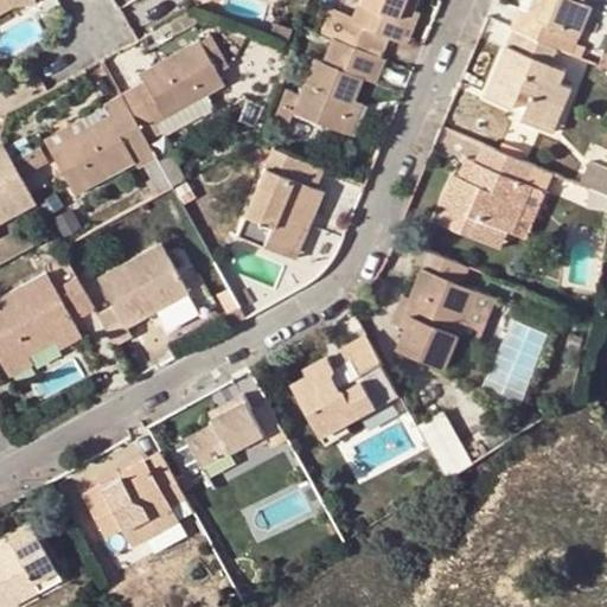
[(7,0),(0,0),(0,13),(12,7),(7,0)]
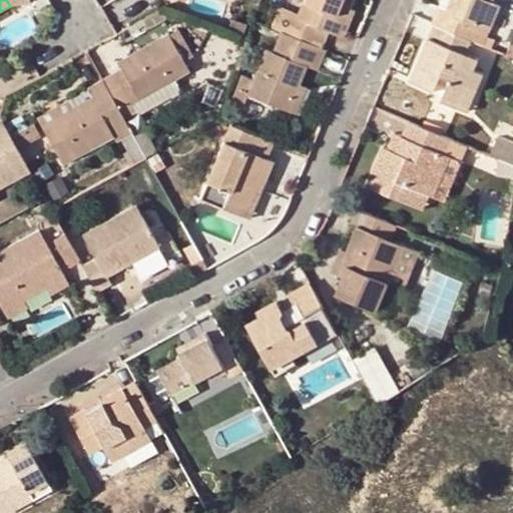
[(327,32),(337,37),(348,9),(351,0),(304,0),(297,18),(280,12),(273,29),(282,33),(320,49),(327,32)]
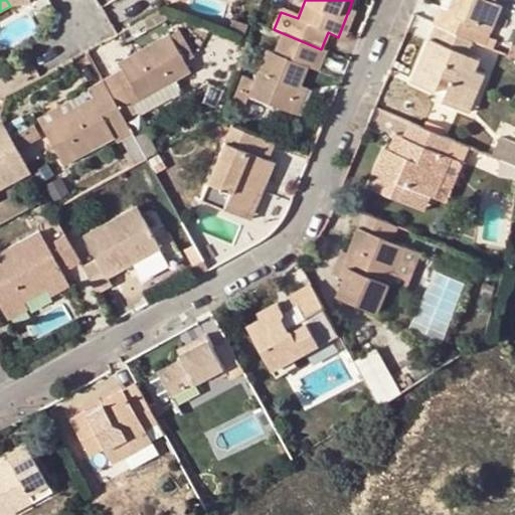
[(473,40),(485,45),(501,5),(494,2),(494,0),(452,0),(447,13),(440,10),(434,24),(436,25),(473,40)]
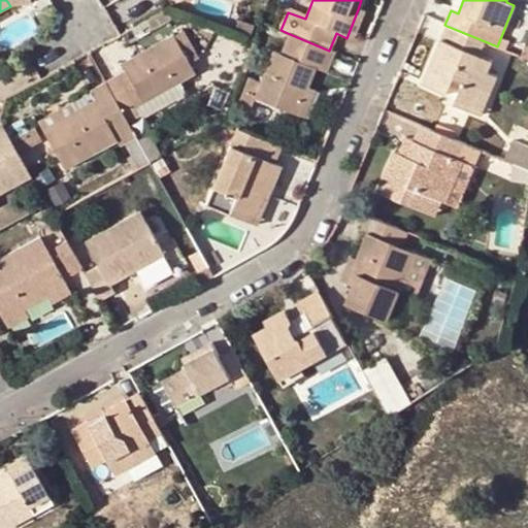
[(365,12),(358,9),(347,38),(354,41),(365,12)]
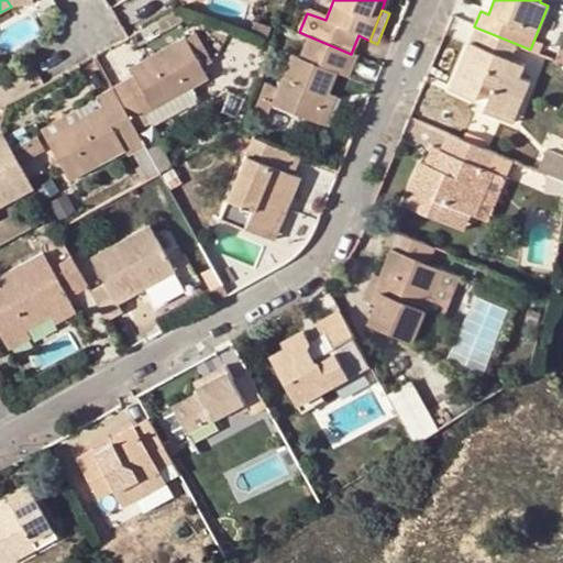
[(510,61),(517,44),(476,28),(451,90),(476,101),(479,94),(490,98),(484,113),(505,121),(514,97),(522,101),(530,83),(520,78),(506,72),(510,61)]
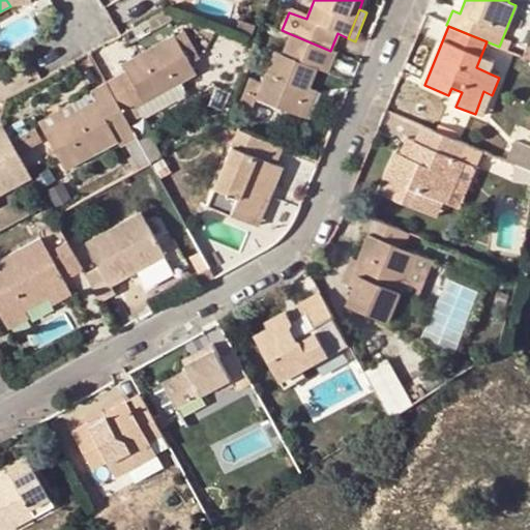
[(336,53),(330,51),(291,34),(282,56),(275,53),(263,82),(256,99),(297,116),(307,89),(316,69),(327,75),(336,53)]
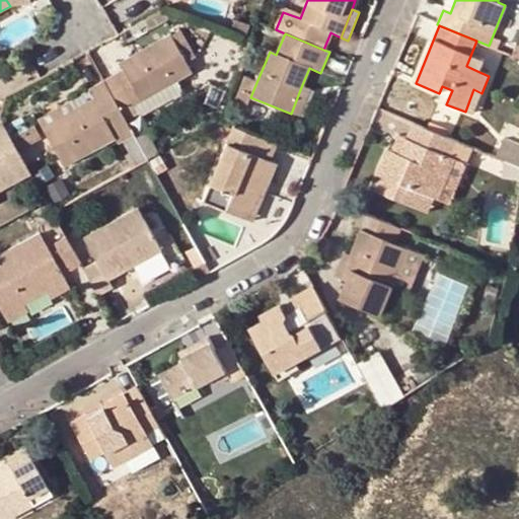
[(124,72),(104,83),(105,84),(126,121),(137,114),(140,118),(182,93),(176,82),(192,74),(170,35),(120,65),(124,72)]
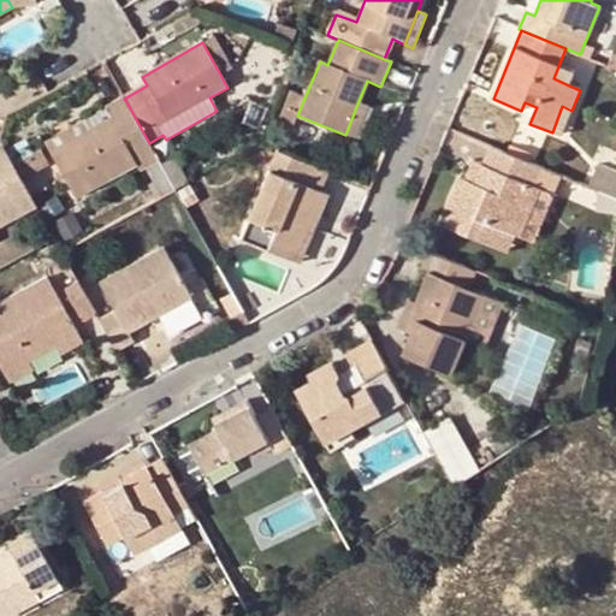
[(574,73),(558,66),(554,78),(569,86),(574,73)]
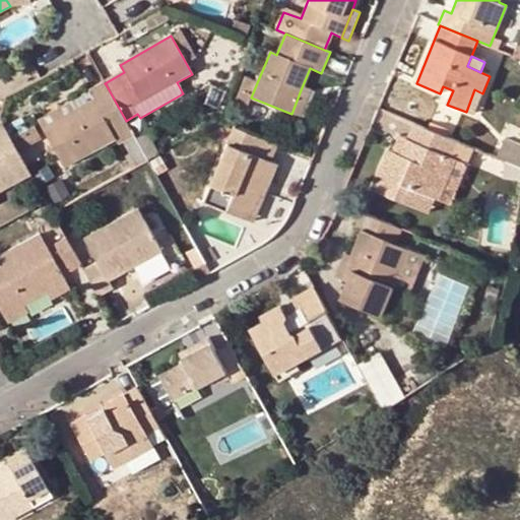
[(251,98),(258,80),(245,75),(233,105),(246,110),(251,98)]
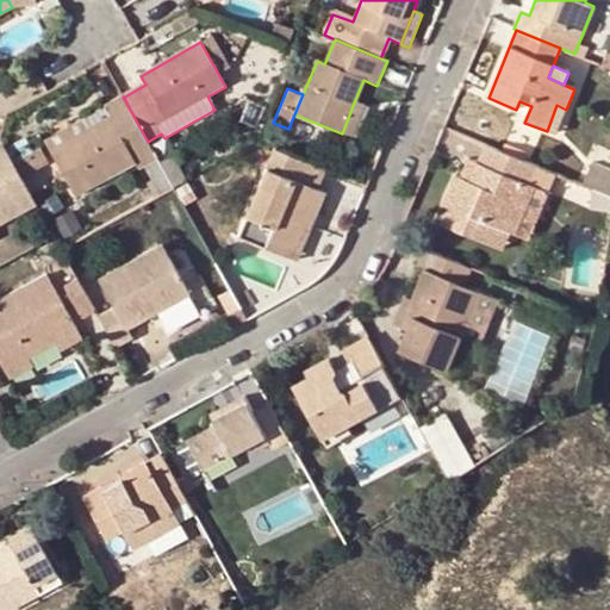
[(157,159),(148,142),(124,99),(45,143),(75,197),(135,163),(138,169),(157,159)]
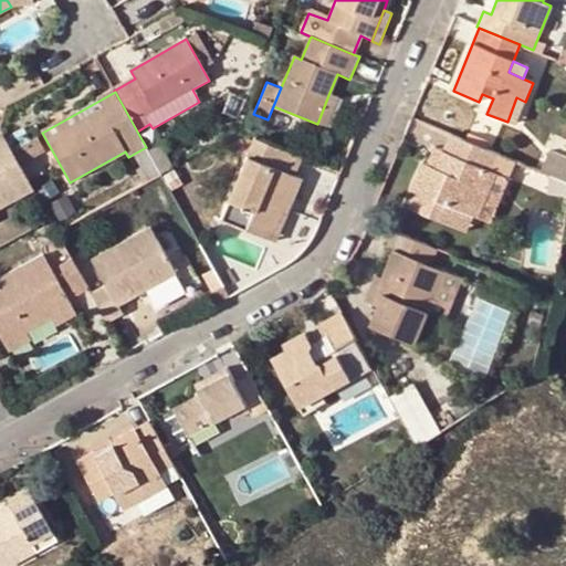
[(342,100),(328,95),(317,124),(329,129),(342,100)]
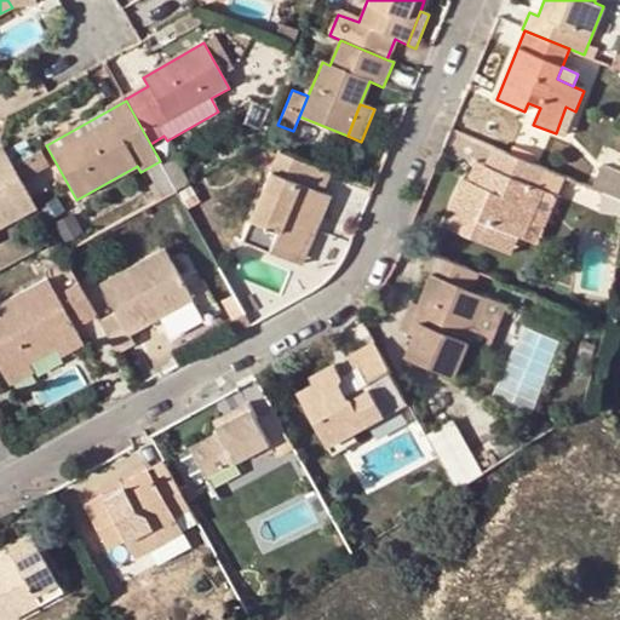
[(564,138),(575,112),(566,107),(556,133),(564,138)]
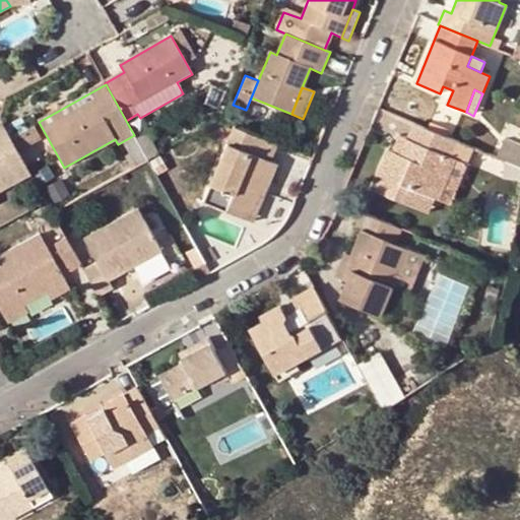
[(204,129),(210,113),(199,108),(193,125),(204,129)]
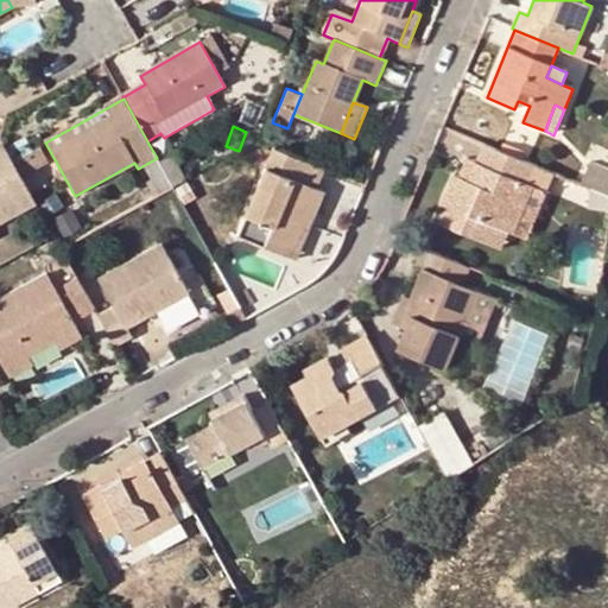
[(499,153),(523,163),(527,151),(504,141),(499,153)]
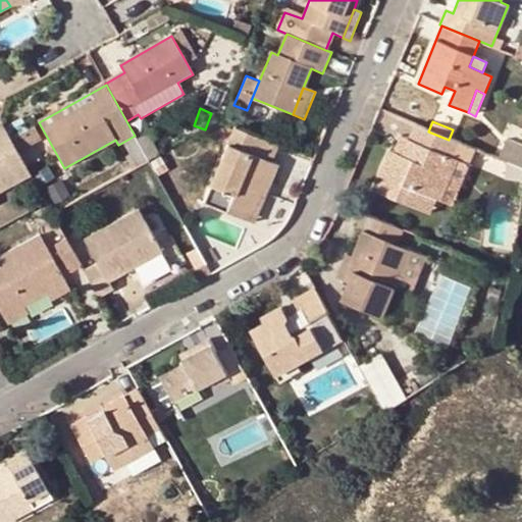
[(23,148),(38,139),(29,124),(14,134),(23,148)]
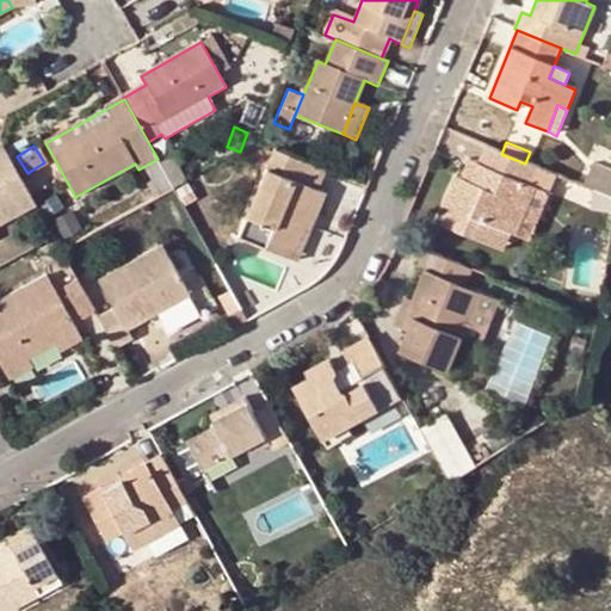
[(0,223),(35,205),(1,147),(0,148),(0,223)]
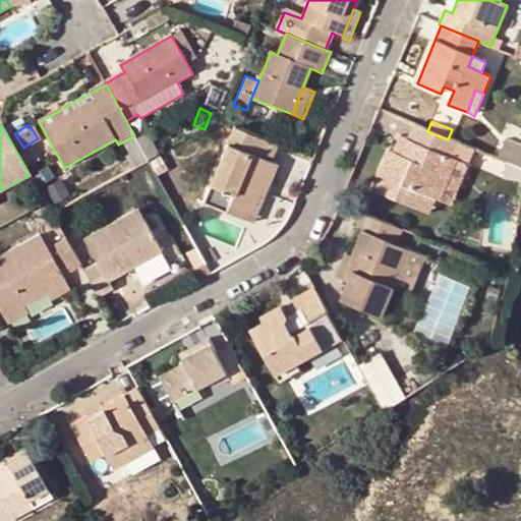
[(427,131),(413,125),(407,140),(414,142),(407,159),(393,153),(390,152),(372,190),(410,207),(415,194),(435,203),(436,199),(439,201),(456,160),(452,158),(458,143),(448,139),(427,131)]
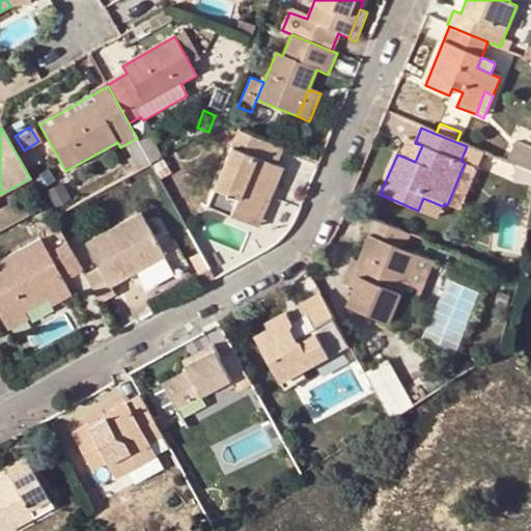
[(282,148),(239,130),(207,206),(230,216),(233,208),(253,216),(266,186),(273,189),(281,168),(274,165),(282,148)]
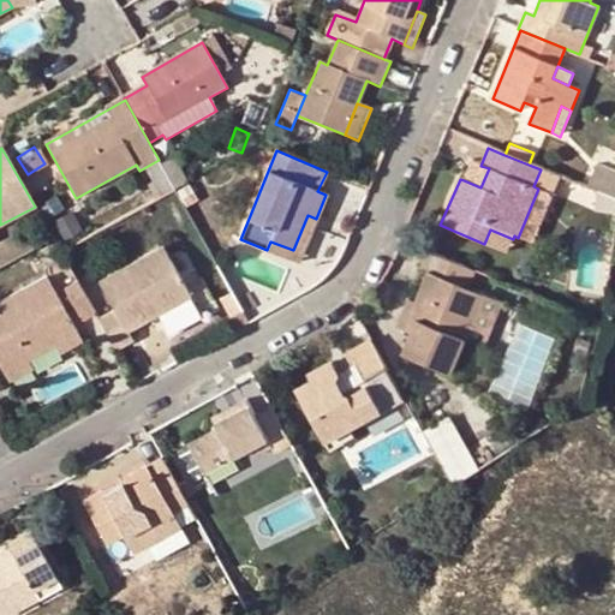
[(489,168),(481,166),(472,162),(464,180),(481,187),(489,168)]
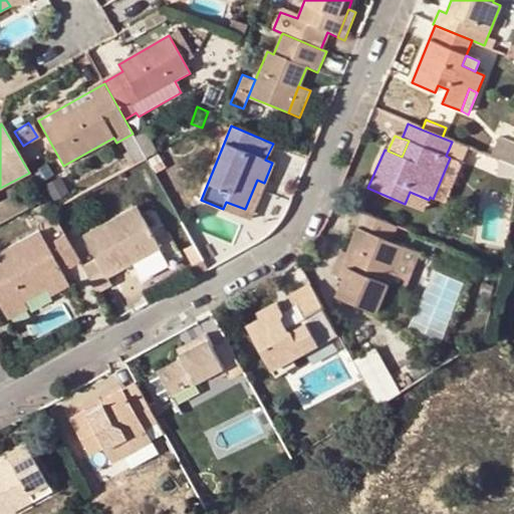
[(513,143),(497,136),(489,157),(497,160),(513,167),(513,143)]
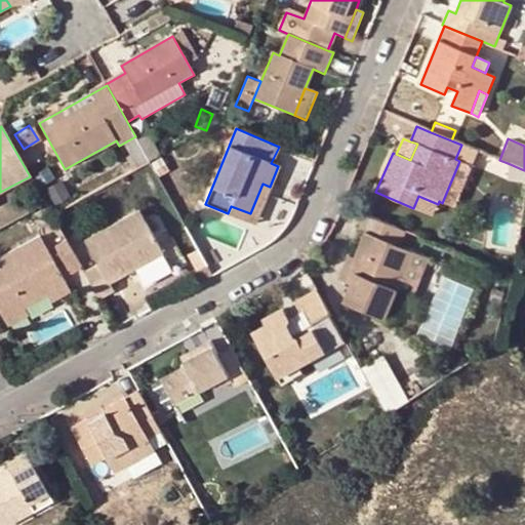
[(459,161),(442,203),(451,206),(461,182),(465,183),(472,166),(459,161)]
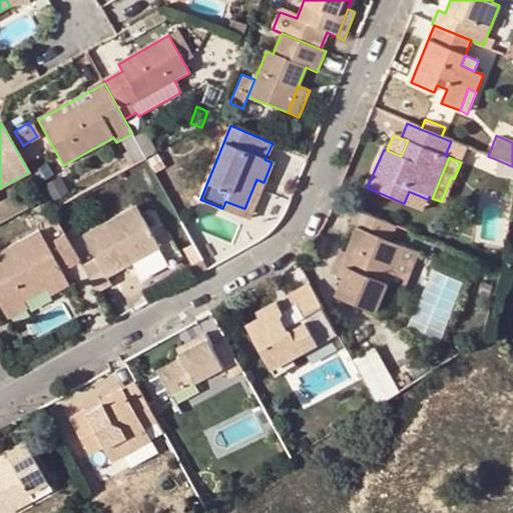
[(512,166),(496,159),(494,176),(512,178),(512,166)]
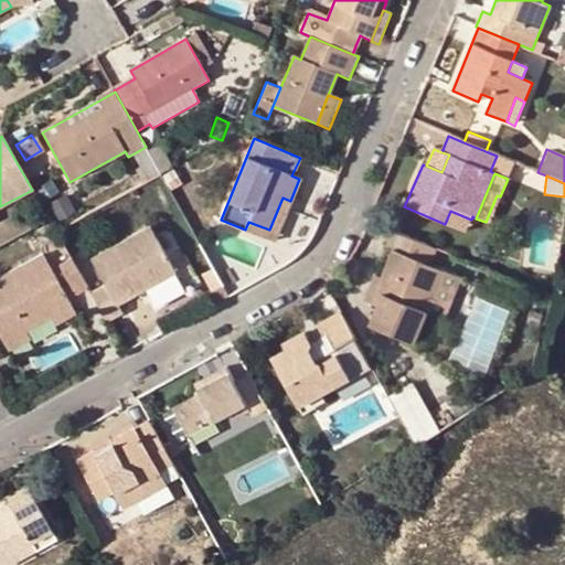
[(75,211),(65,196),(49,205),(59,221),(75,211)]
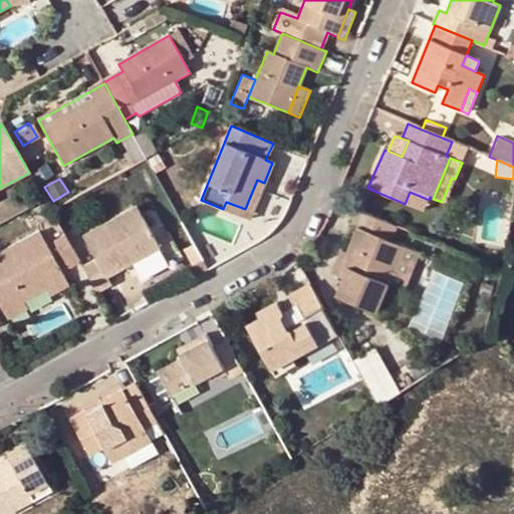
[(249,220),(264,183),(257,180),(245,209),(226,202),(223,209),(249,220)]
